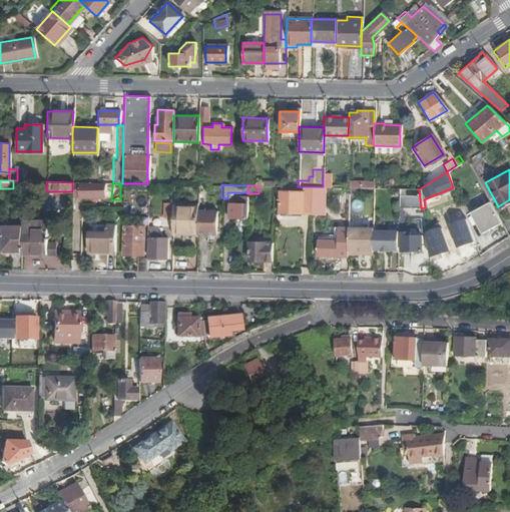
[(310,186),(302,186),(302,191),(278,191),(278,211),(309,212),(310,186)]
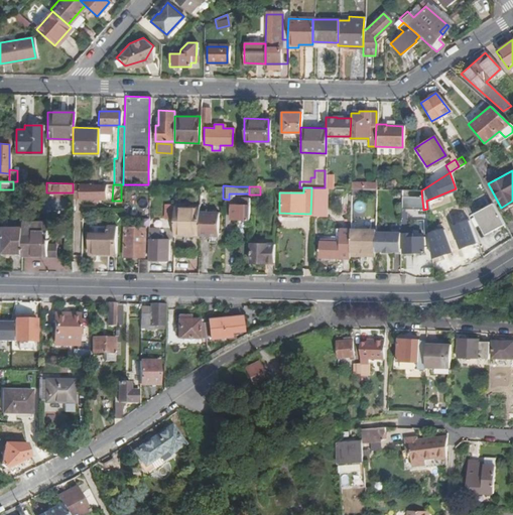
[(103,188),(80,188),(79,199),(103,199),(103,188)]
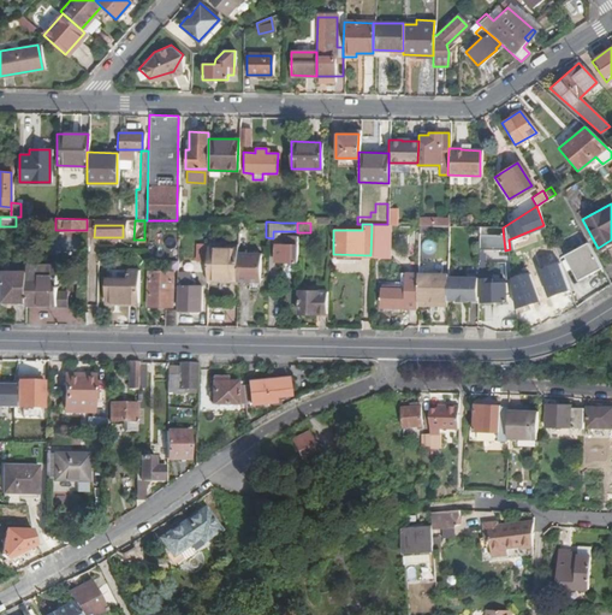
[(482,229),(482,242),(492,242),(492,240),(504,240),(503,229),(482,229)]
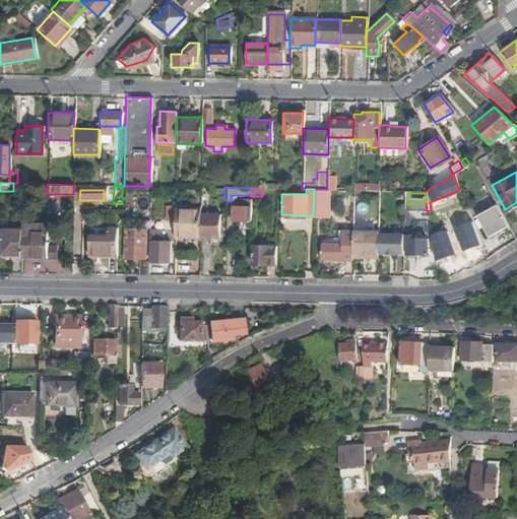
[(250,219),(251,198),(239,198),(239,207),(230,207),(230,219),(250,219)]
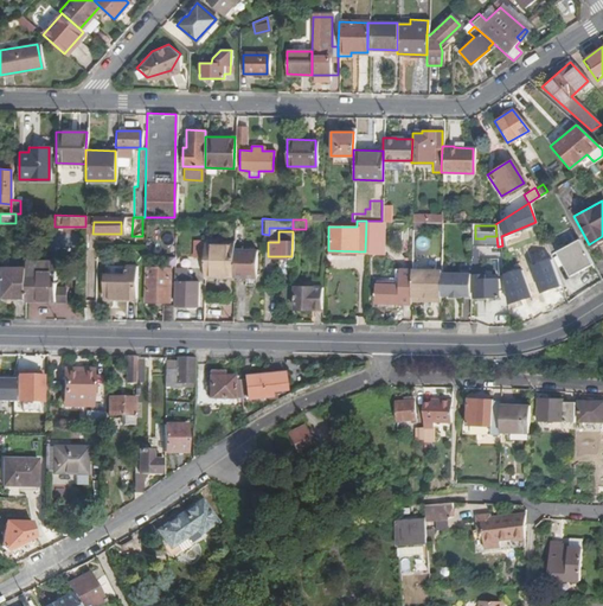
[(582,240),(556,248),(565,275),(591,266),(582,240)]
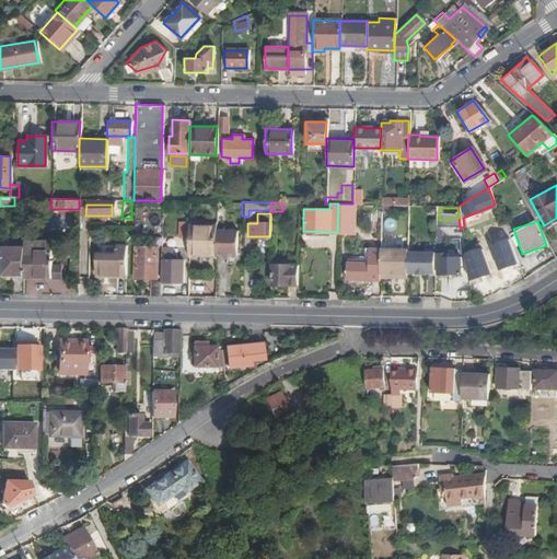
[(187,236),(188,224),(188,222),(177,222),(177,236),(187,236)]
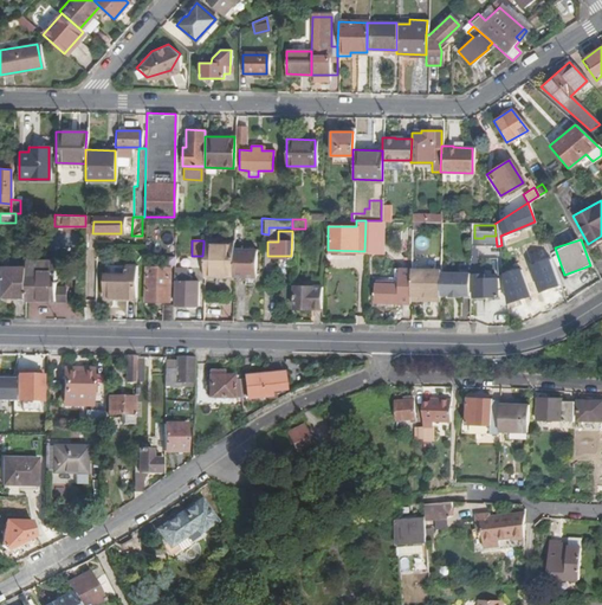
[(542,278),(555,274),(543,242),(535,245),(537,252),(532,255),(542,278)]
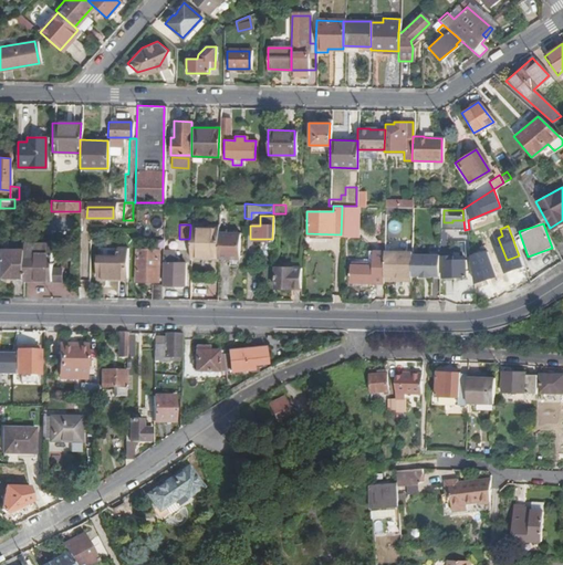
[(190,227),(189,239),(189,255),(217,257),(217,255),(217,231),(217,228),(190,227)]
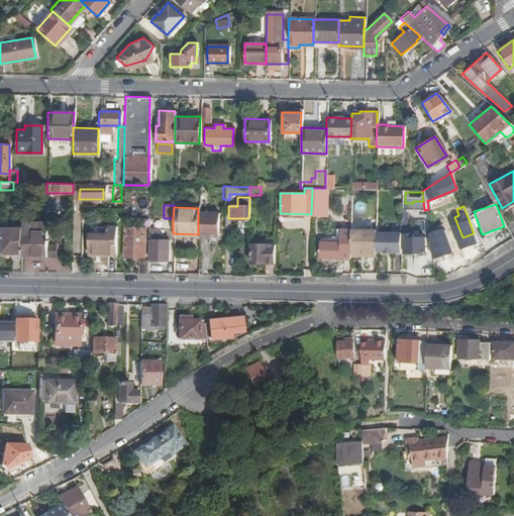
[(209,212),(198,211),(198,233),(199,233),(208,233),(216,233),(217,212),(213,212),(209,212)]
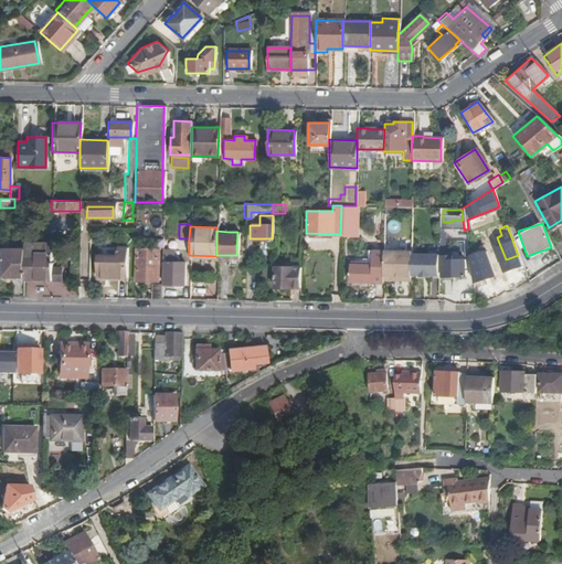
[(23,243),(23,248),(22,277),(22,279),(50,279),(50,267),(51,243),(23,243)]
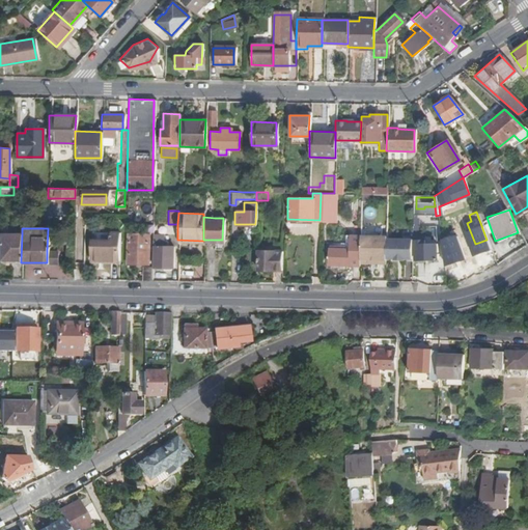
[(21,260),(22,233),(1,233),(1,256),(11,256),(11,259),(21,260)]
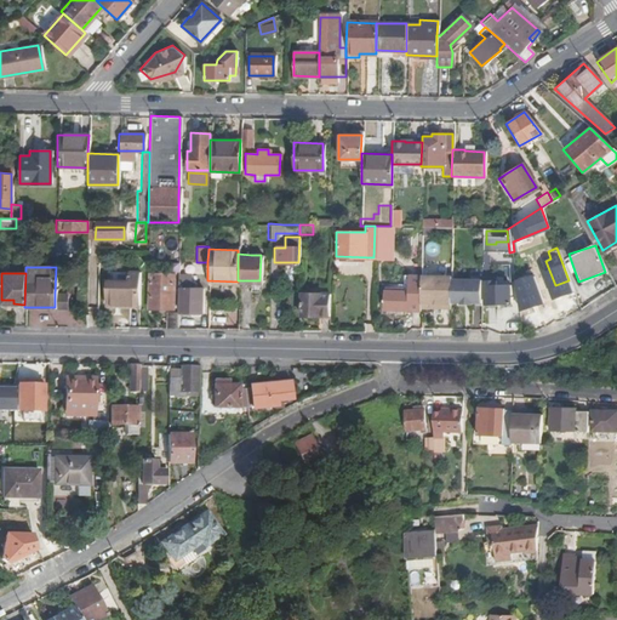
[(127,273),(127,283),(91,282),(91,303),(138,305),(138,273),(127,273)]
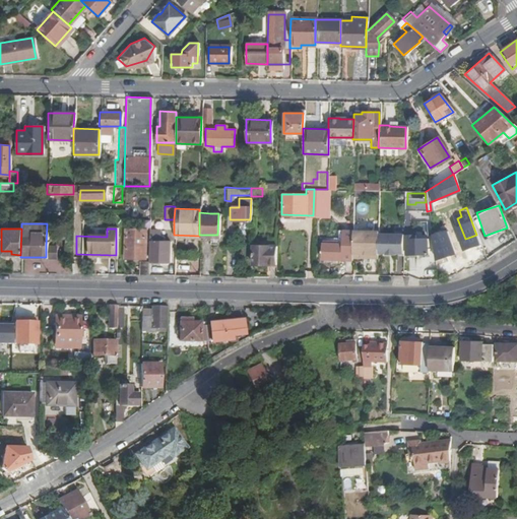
[(148,231),(147,260),(169,260),(169,241),(158,241),(158,230),(148,231)]
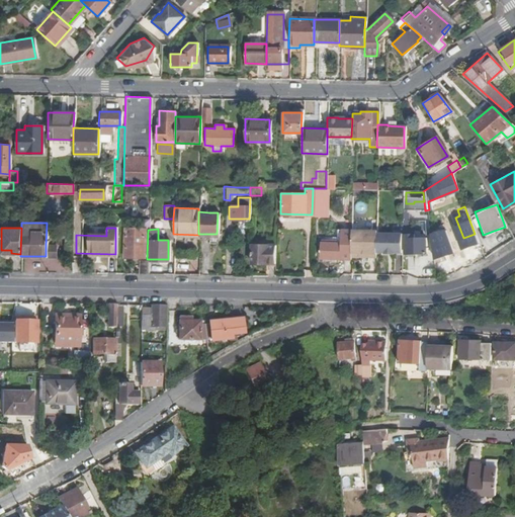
[(63,258),(71,258),(72,232),(64,232),(63,258)]
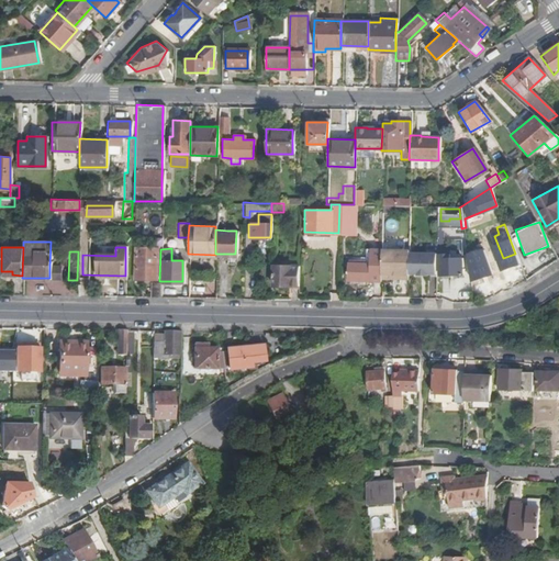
[(435,251),(407,251),(407,271),(415,272),(415,273),(426,273),(426,272),(434,272),(435,251)]
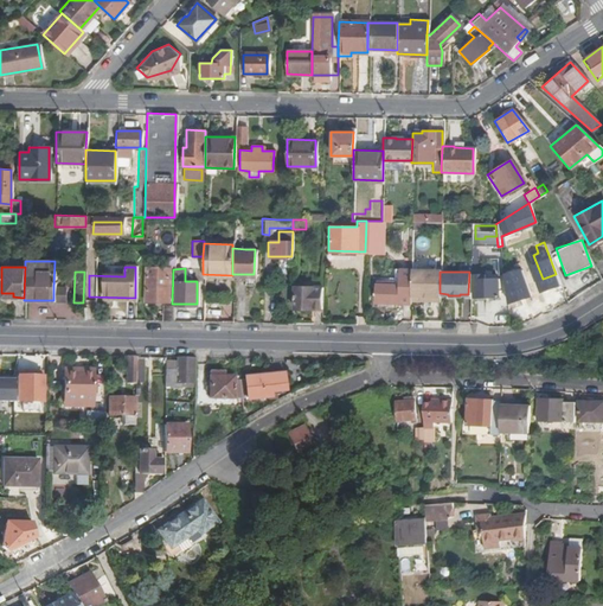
[(143,273),(143,301),(167,301),(167,273),(143,273)]
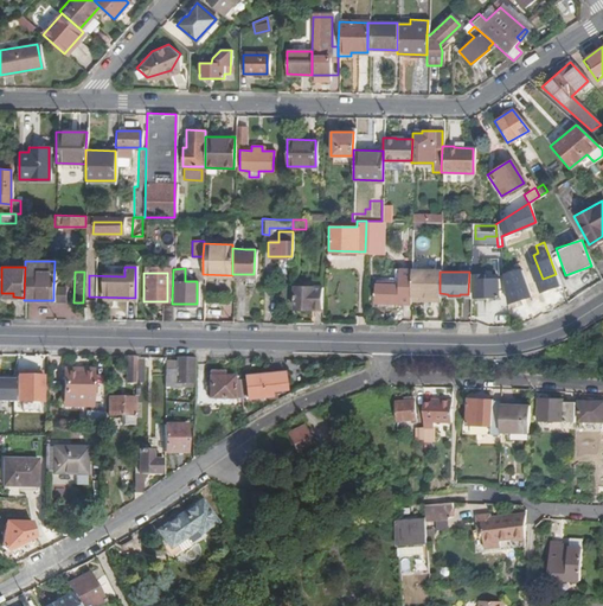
[(483,275),(472,275),(472,297),(498,297),(498,284),(483,284),(483,275)]
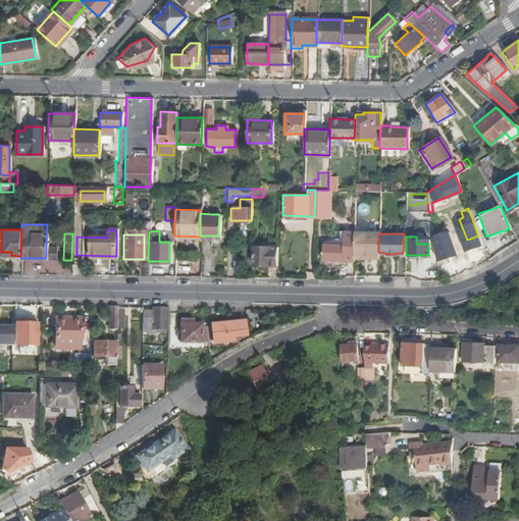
[(322,260),(353,261),(353,245),(347,245),(347,244),(322,244),(322,260)]
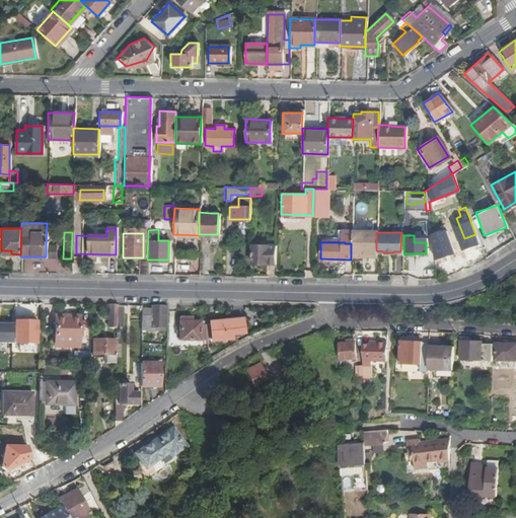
[(268,245),(248,244),(248,264),(268,264),(268,263),(275,263),(275,246),(268,245)]
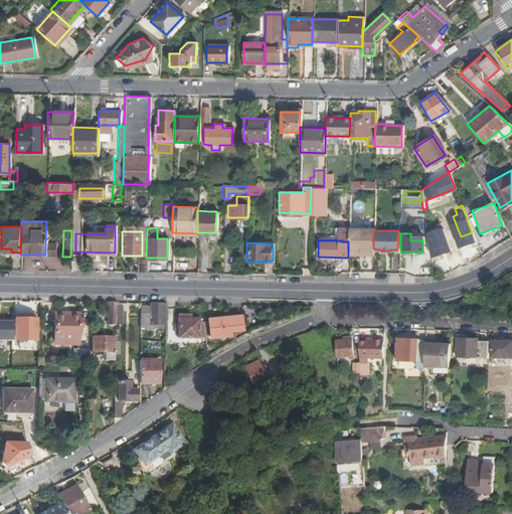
[(45,243),(45,254),(54,255),(54,243),(45,243)]
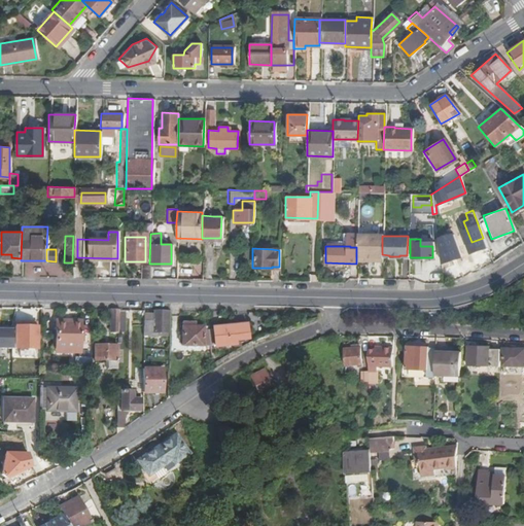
[(140,277),(149,277),(149,264),(141,264),(140,277)]
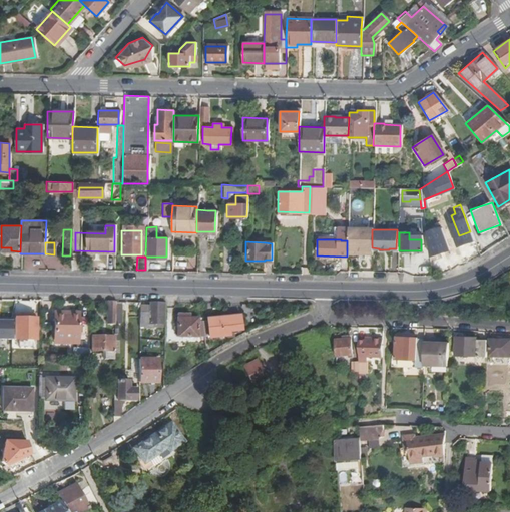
[(431,275),(429,262),(420,264),(422,275),(431,275)]
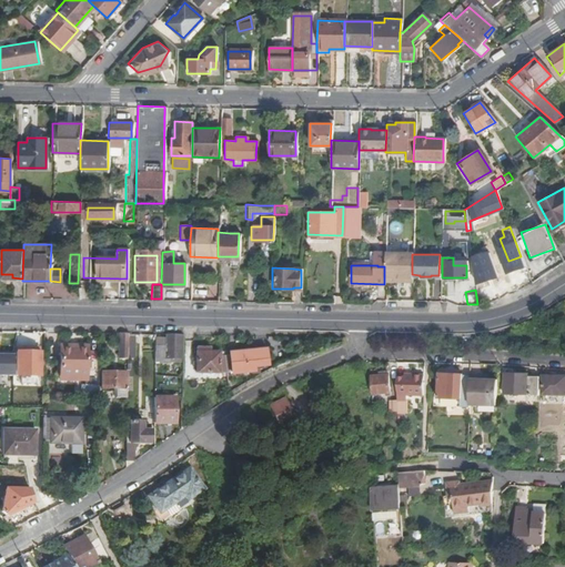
[(125,333),(114,333),(114,357),(125,358),(125,351),(125,337),(125,333)]
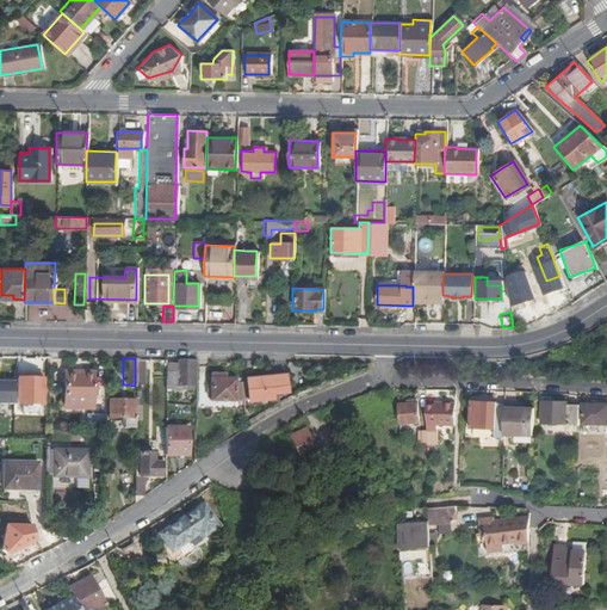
[(163,368),(163,388),(190,389),(190,386),(193,386),(193,359),(175,359),(175,368),(163,368)]
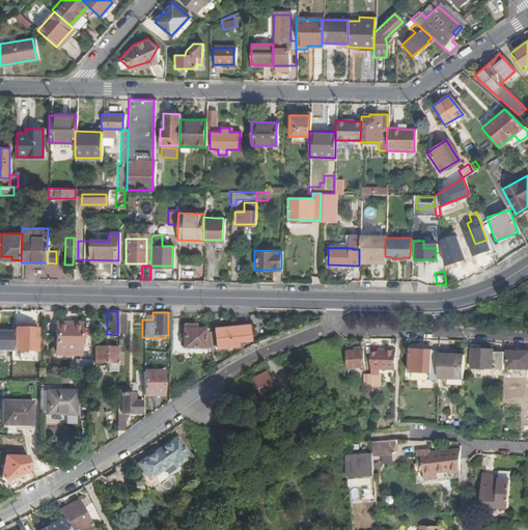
[(77,351),(77,356),(77,366),(74,366),(74,370),(89,370),(90,331),(80,330),(80,325),(64,325),(64,322),(54,322),(53,356),(66,356),(66,351),(77,351)]
